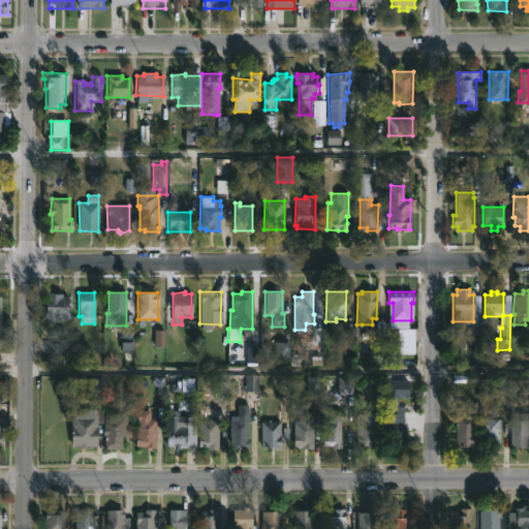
[(62,293),(62,297),(68,297),(68,318),(61,318),(61,321),(47,321),(47,317),(43,317),(42,309),(44,310),(44,293),(62,293)]
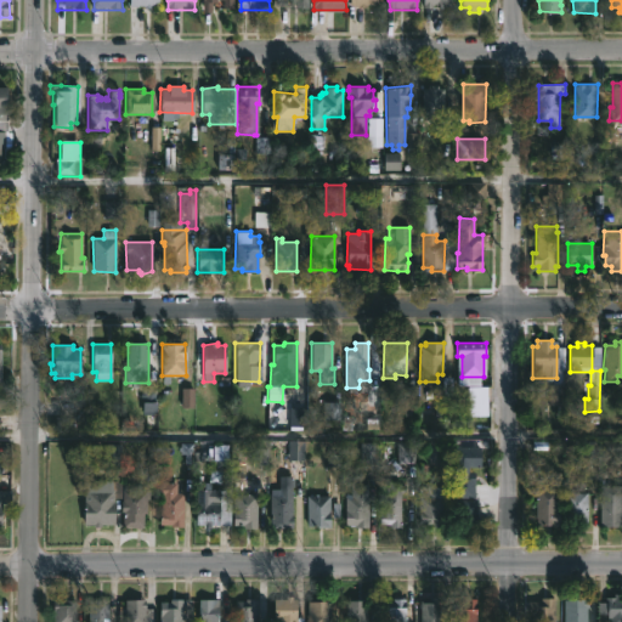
[(416,442),(413,476),(407,476),(408,463),(396,463),(397,441),(416,442)]
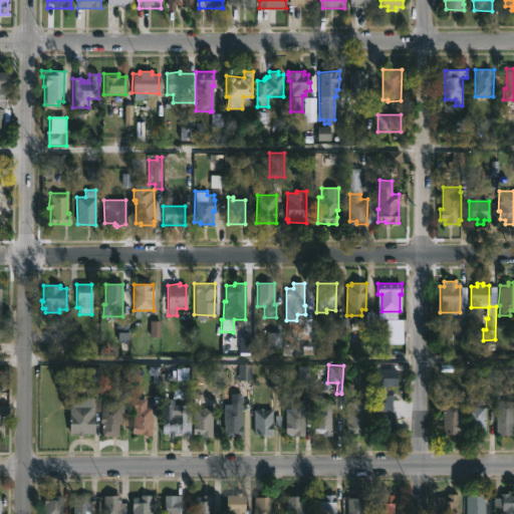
[(388,387),(388,391),(393,391),(393,412),(376,412),(376,368),(398,369),(398,387),(388,387)]
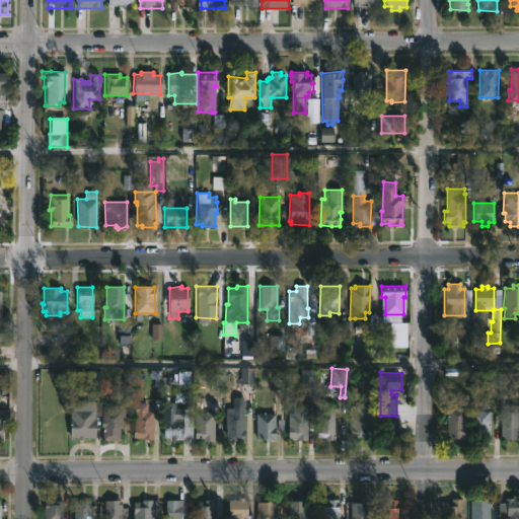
[(243,397),(243,399),(245,399),(245,405),(243,405),(243,441),(228,441),(228,437),(225,437),(226,408),(232,408),(232,397),(243,397)]
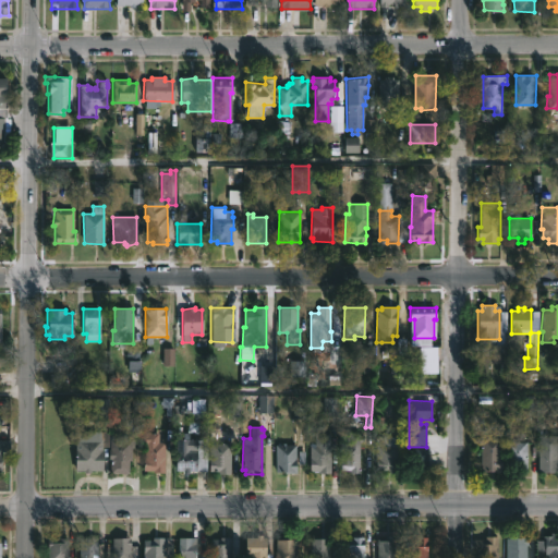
[(89,471),(89,473),(83,473),(83,471),(74,471),(74,432),(108,431),(108,447),(101,447),(102,471),(89,471)]
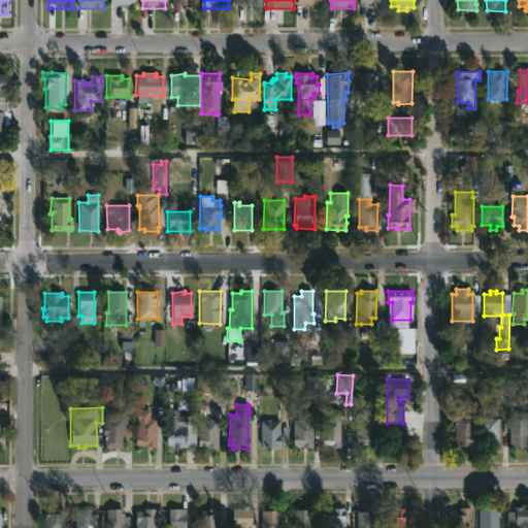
[(340,408),(340,411),(343,411),(343,419),(340,419),(340,425),(341,425),(339,449),(330,448),(330,446),(323,446),(323,408),(340,408)]
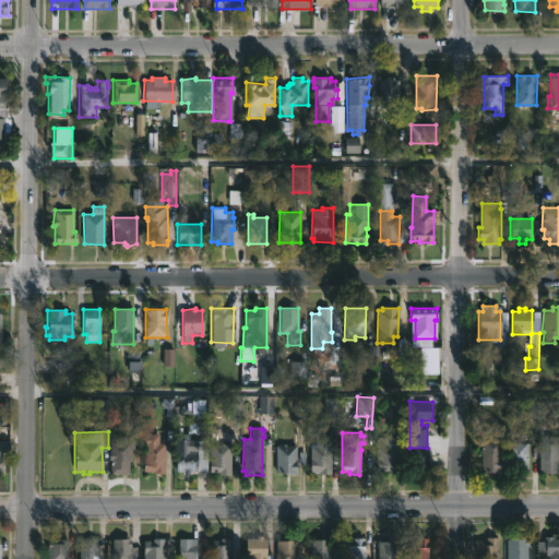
[(158,433),(158,443),(165,443),(165,474),(144,472),(145,447),(142,447),(142,433),(158,433)]
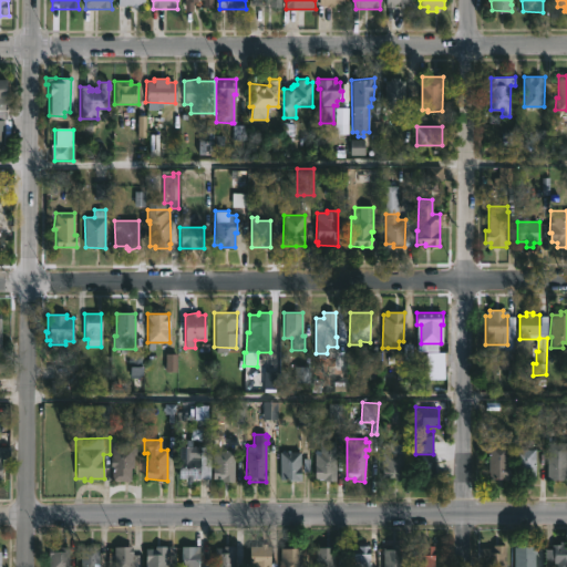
[(336,442),(336,481),(323,481),(323,478),(315,478),(315,451),(320,451),(320,442),(336,442)]
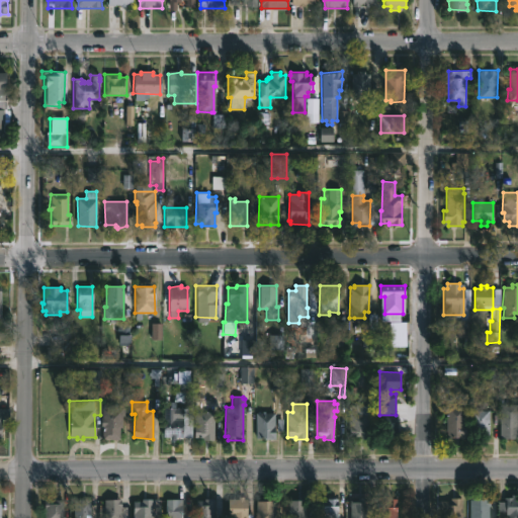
[(517,405),(517,439),(499,438),(500,404),(517,405)]
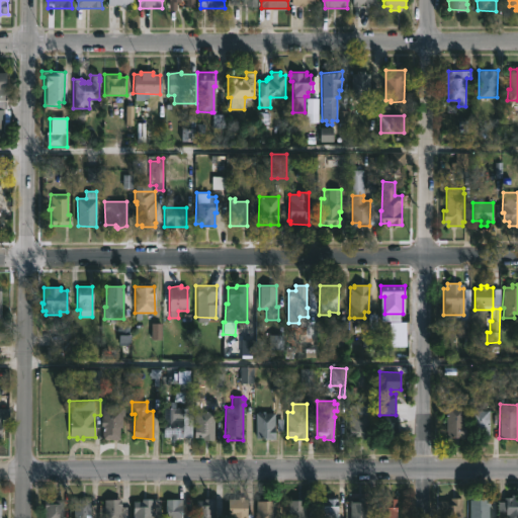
[(367,405),(368,406),(368,439),(357,439),(357,437),(348,437),(349,406),(367,405)]
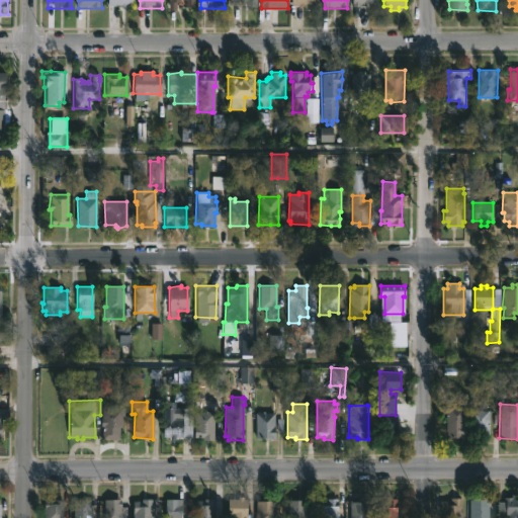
[(464,407),(466,438),(446,438),(447,407),(464,407)]
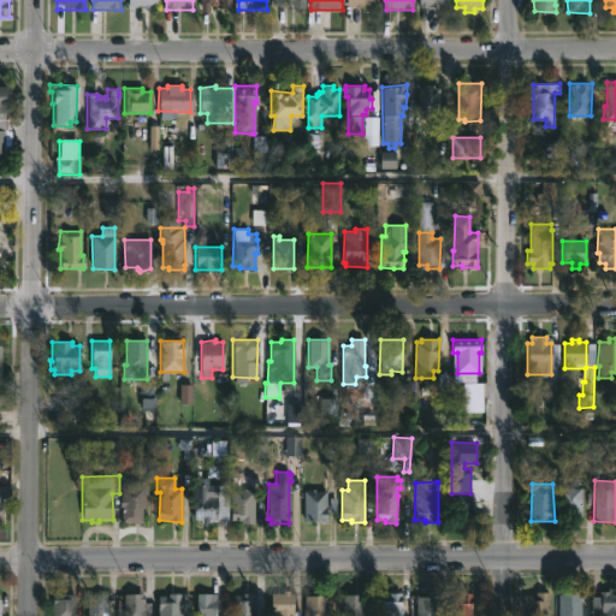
[(0,523),(0,485),(10,485),(10,498),(1,498),(1,523),(0,523)]
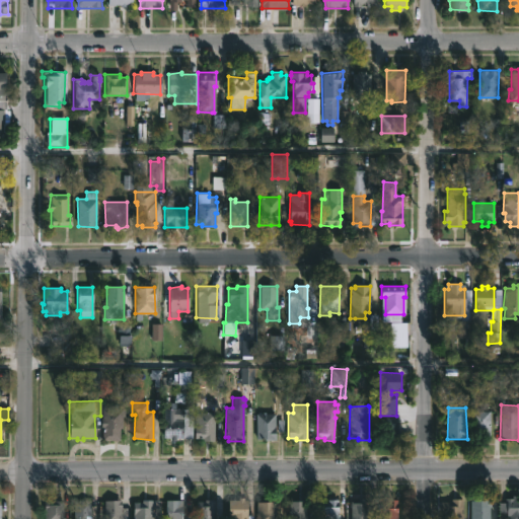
[(193,409),(192,439),(175,438),(175,441),(170,441),(170,438),(163,438),(163,409),(193,409)]
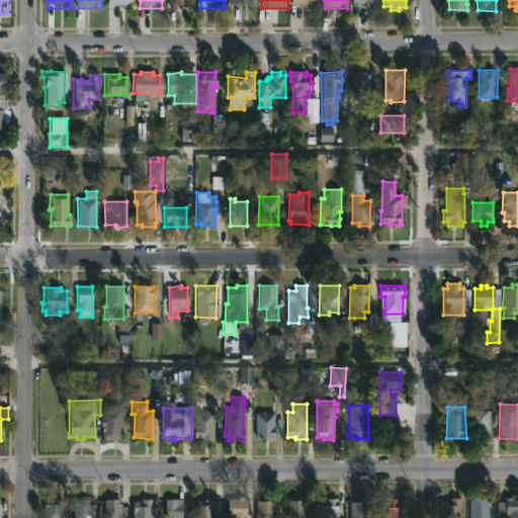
[(119,428),(119,440),(106,440),(106,435),(102,434),(102,428),(100,428),(102,409),(122,409),(121,428),(119,428)]
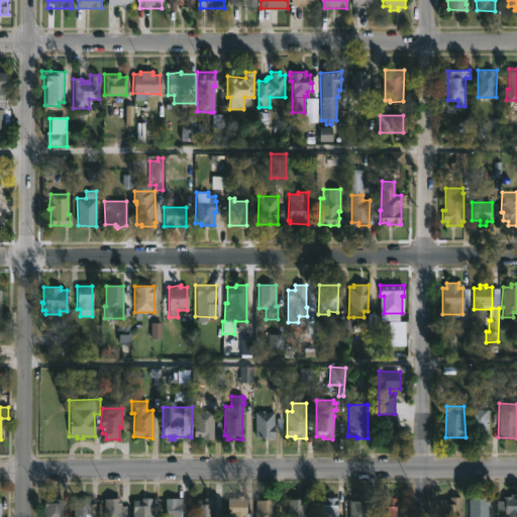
[(487,436),(487,438),(482,438),(482,436),(469,436),(470,409),(489,410),(488,436),(487,436)]
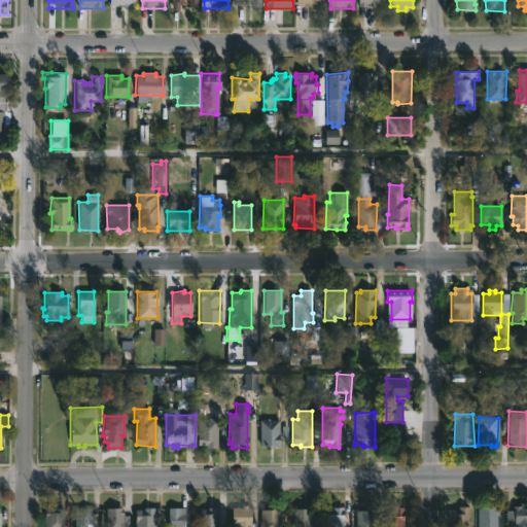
[(265,418),(265,420),(279,420),(280,447),(260,446),(260,420),(265,418)]
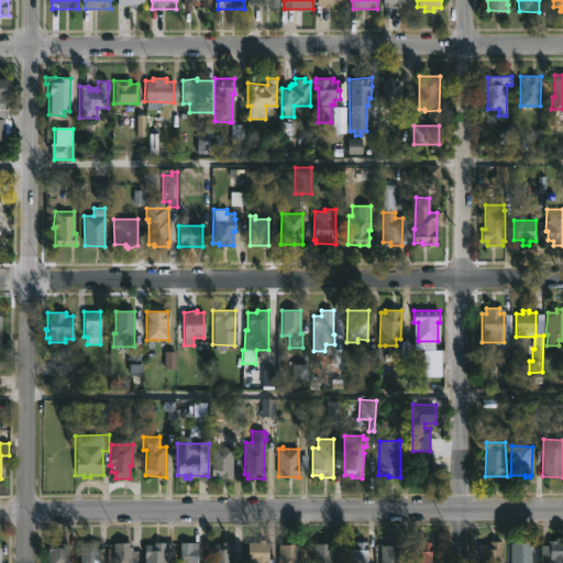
[(232,448),(232,478),(211,476),(211,448),(232,448)]
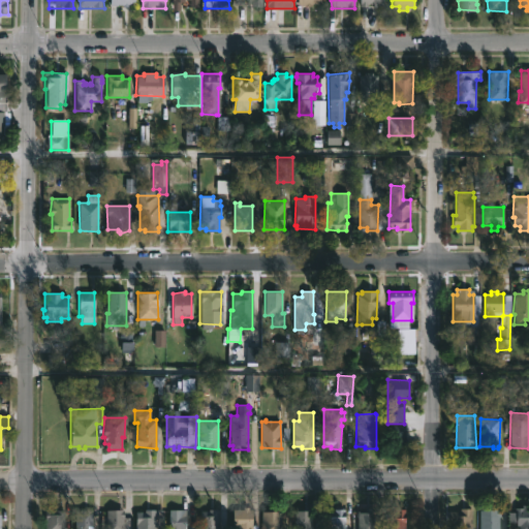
[(406,447),(386,446),(386,425),(406,425),(406,447)]
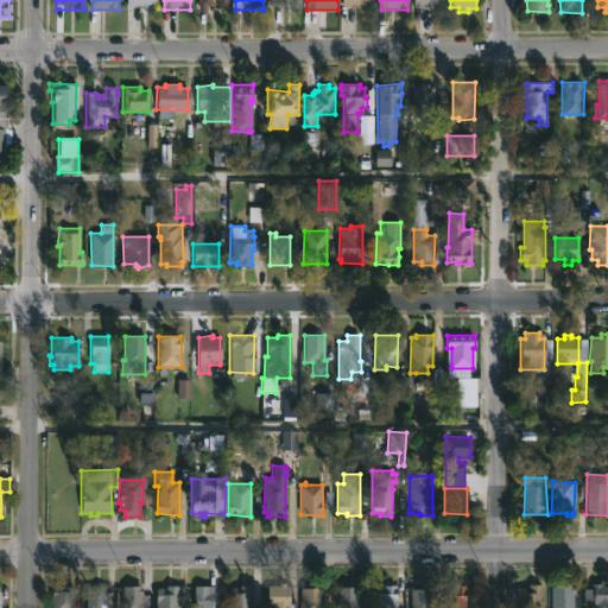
[(607,607),(596,607),(597,605),(594,605),(594,600),(589,600),(589,602),(586,602),(586,600),(584,600),(584,588),(593,589),(593,584),(600,584),(601,578),(607,578),(607,607)]
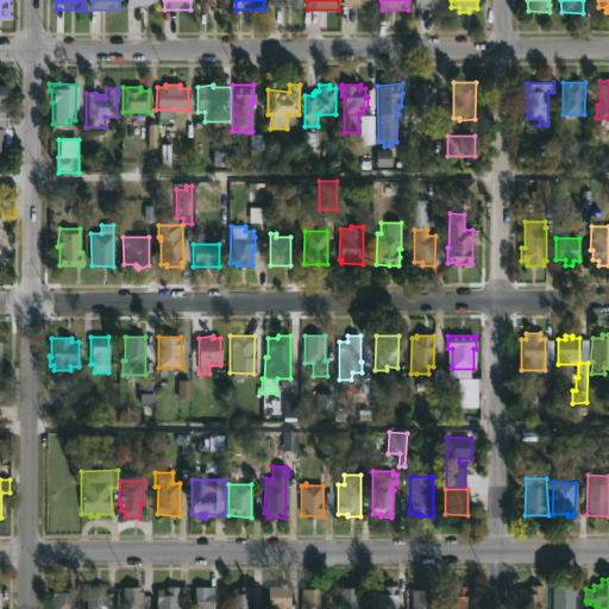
[(286,584),(286,586),(290,586),(290,608),(269,608),(269,586),(281,586),(281,584),(286,584)]
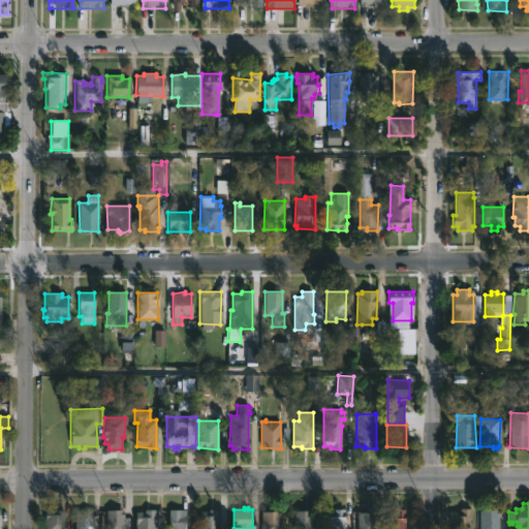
[(375,507),(375,528),(356,528),(358,509),(364,509),(364,507),(375,507)]
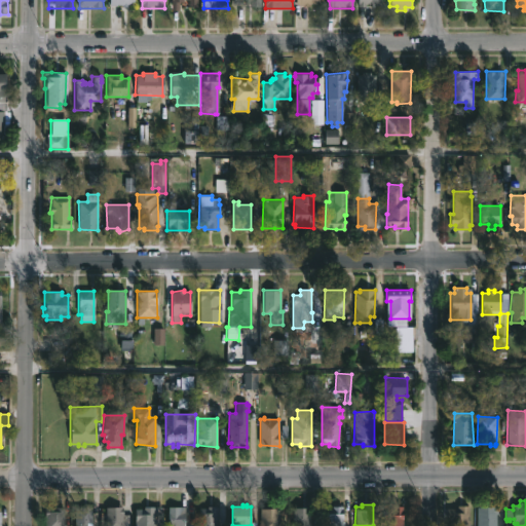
[(468,504),(468,525),(447,525),(447,508),(453,508),(453,512),(457,512),(457,504),(468,504)]
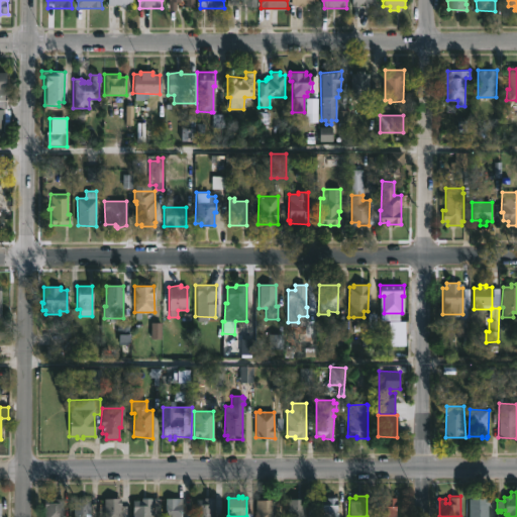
[(487,516),(468,516),(468,497),(486,498),(486,496),(489,496),(487,516)]
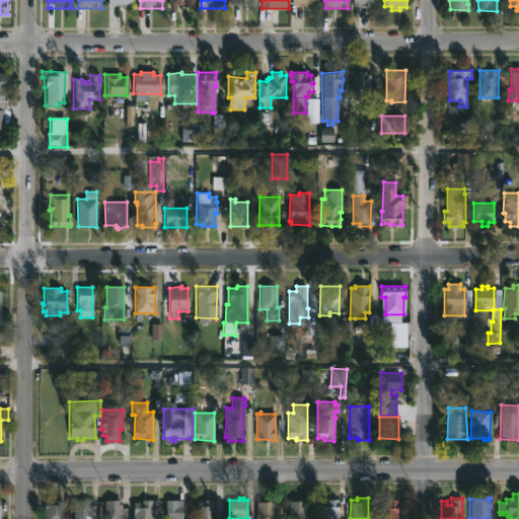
[(214,499),(214,518),(196,518),(196,501),(214,499)]
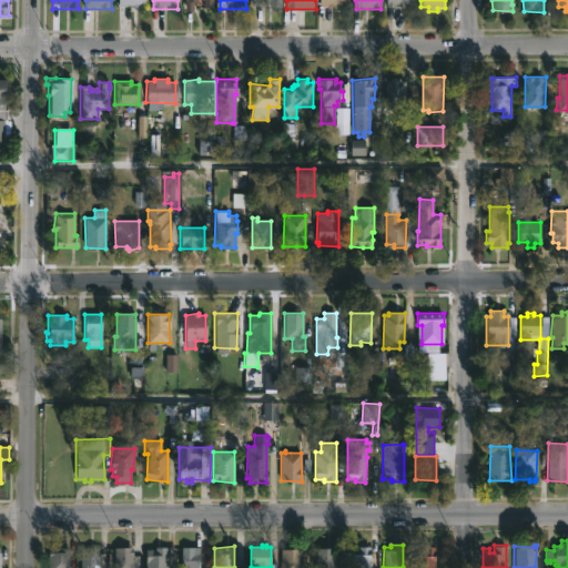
[(434,546),(434,567),(413,567),(413,551),(419,551),(419,546),(434,546)]
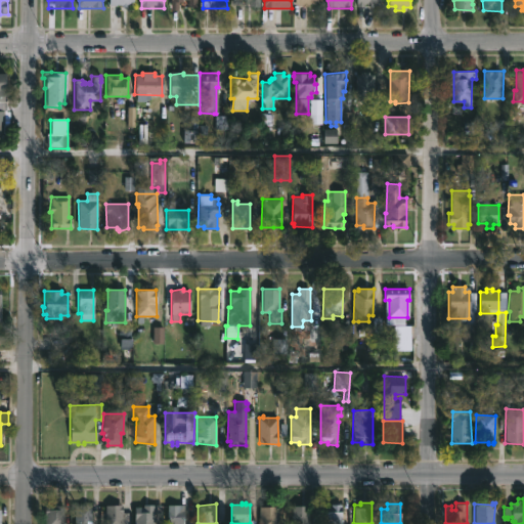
[(91,506),(91,511),(99,511),(99,523),(74,523),(74,505),(91,506)]
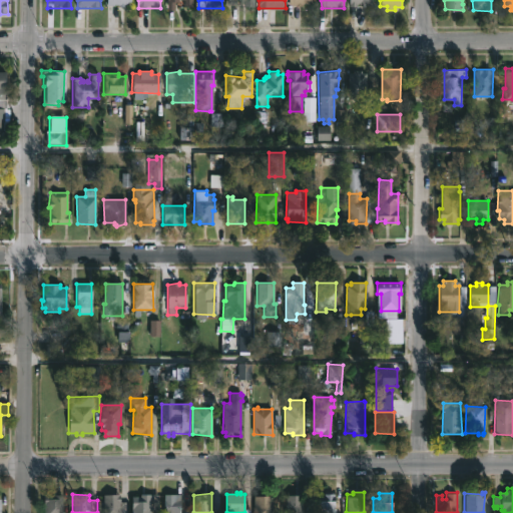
[(149,494),(149,512),(131,512),(131,496),(140,496),(140,494),(149,494)]
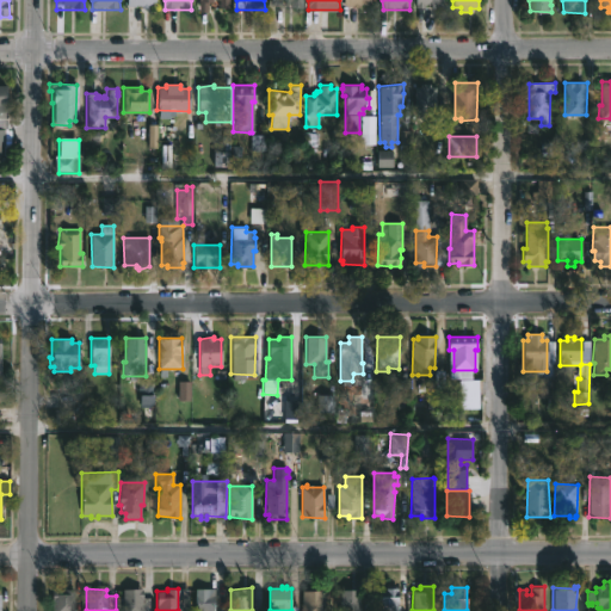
[(209,588),(213,590),(214,610),(207,610),(195,610),(195,588),(209,588)]
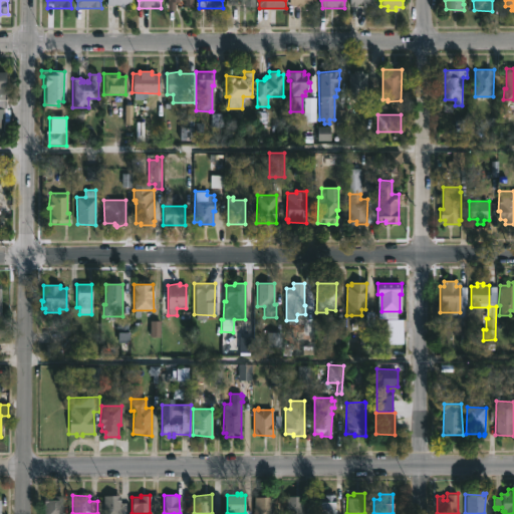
[(298,495),(298,502),(304,502),(304,513),(286,513),(286,495),(298,495)]
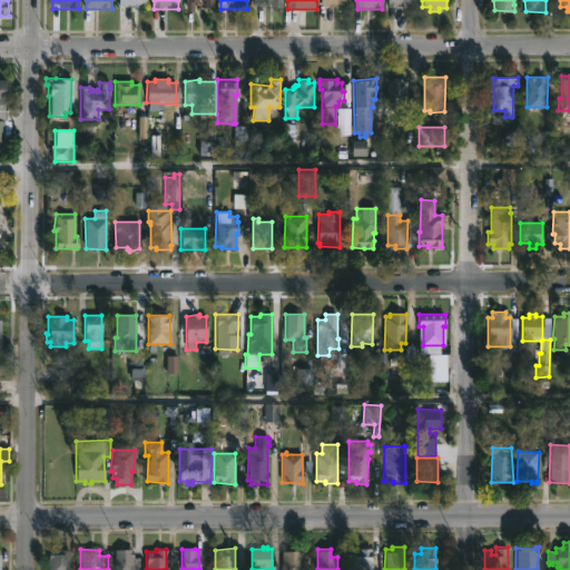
[(371,569),(351,569),(351,551),(372,549),(371,569)]
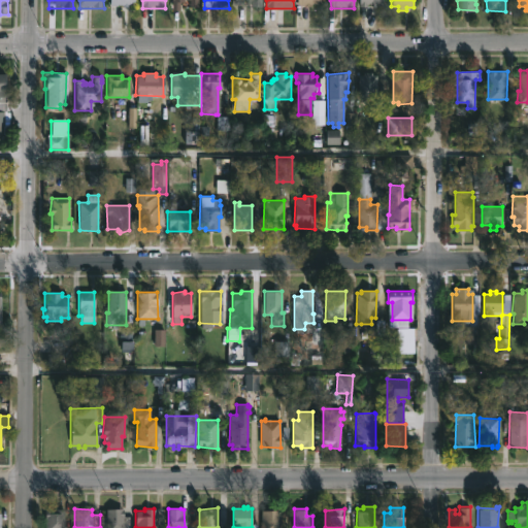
[(64,527),(44,527),(44,509),(64,509),(64,527)]
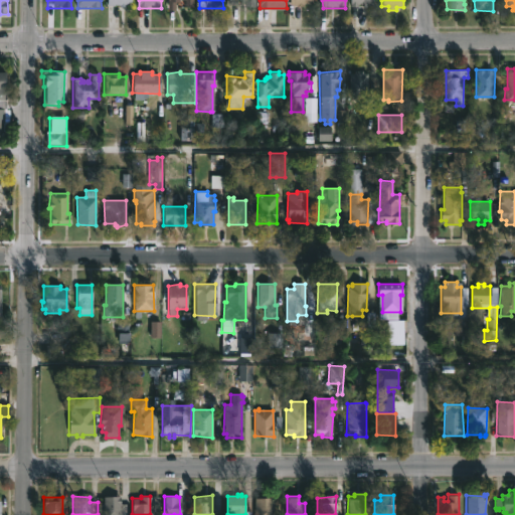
[(104,514),(104,497),(121,497),(121,514),(104,514)]
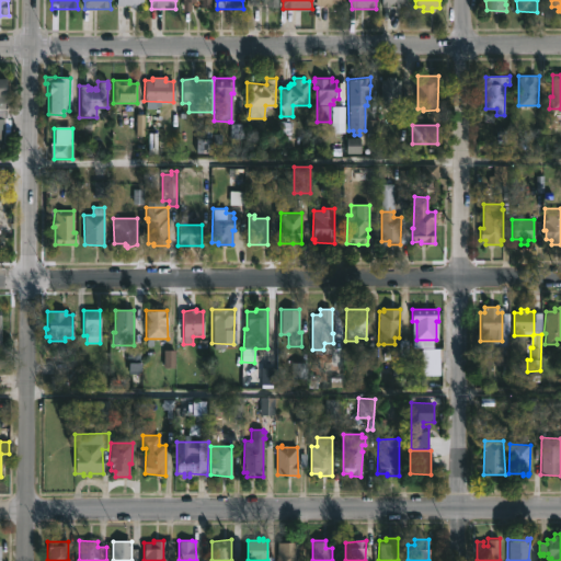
[(296,541),(296,544),(298,544),(298,560),(277,560),(277,541),(296,541)]
